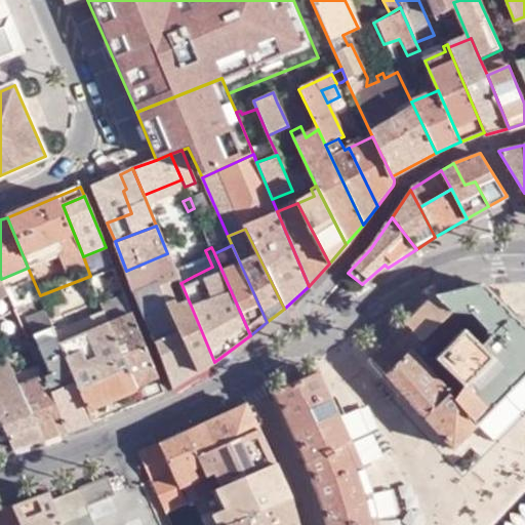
[(177,276),(174,268),(167,253),(126,271),(134,291),(160,284),(172,280),(178,278),(177,276)]
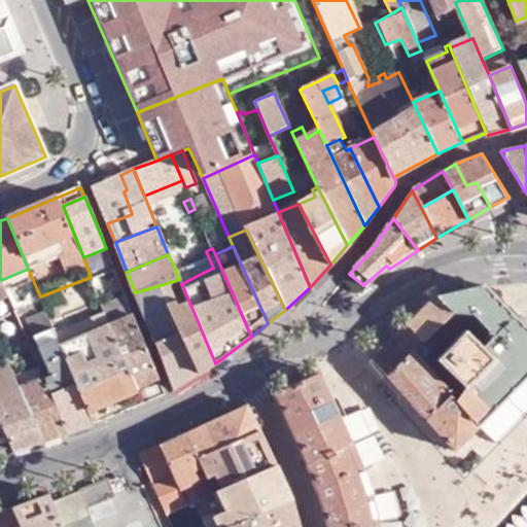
[(182,275),(178,277),(179,279),(181,284),(195,277),(192,271),(182,275)]
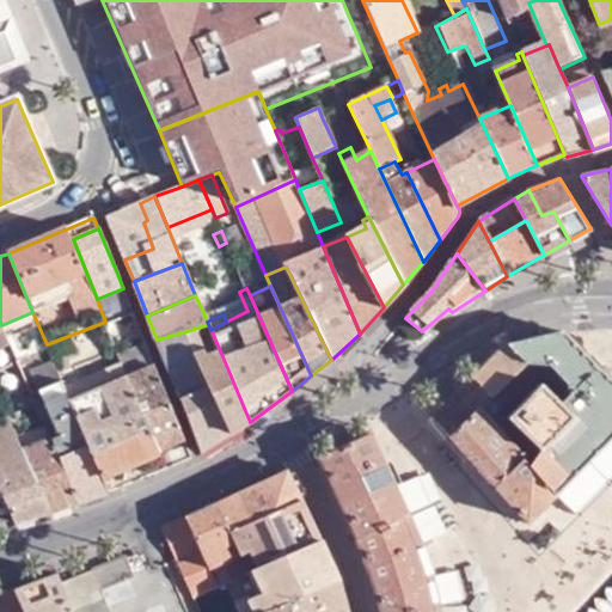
[(0,402),(7,418),(16,438),(46,426),(28,384),(12,390),(4,369),(18,363),(1,325),(0,320),(0,402)]
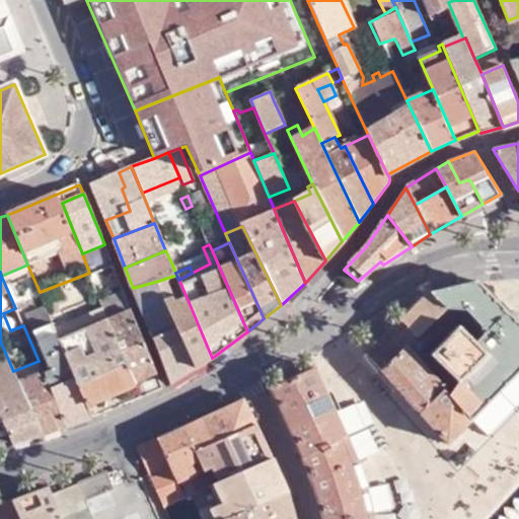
[(173,283),(179,281),(178,280),(176,275),(170,277),(173,283)]
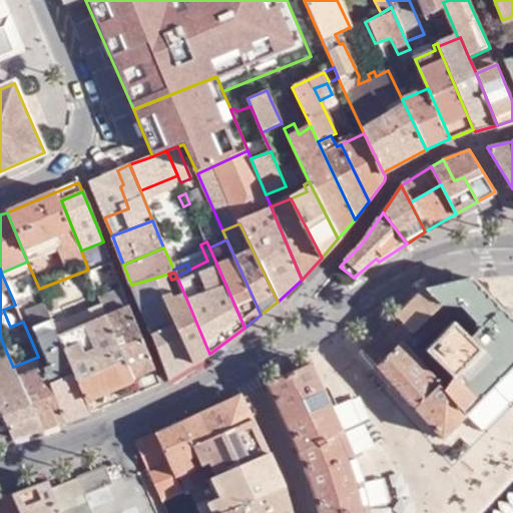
[(171,280),(168,274),(156,278),(159,285),(171,280)]
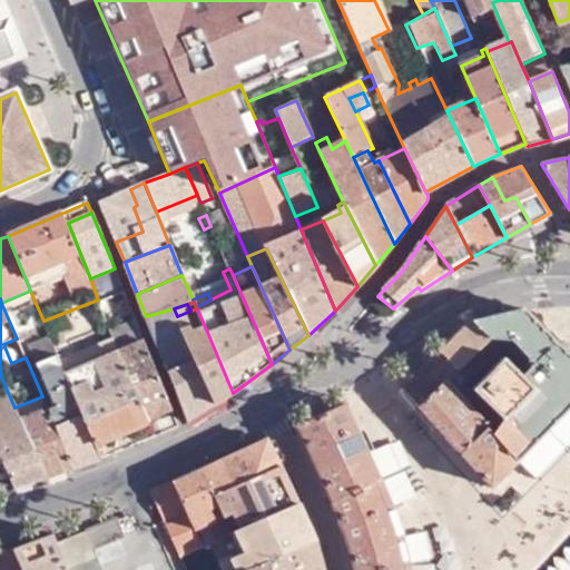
[(146,316),(186,422),(212,404),(187,341),(177,316),(174,308),(146,316)]
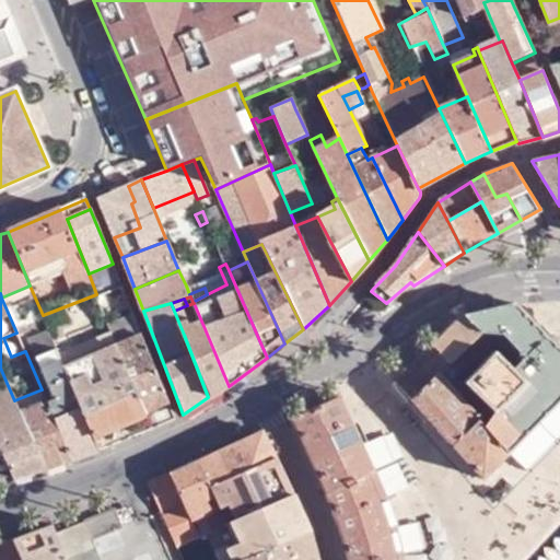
[(508,453),(559,398),(559,349),(514,303),(479,311),(502,335),(524,357),(511,370),(525,385),(494,416),(482,427),(505,455),(508,453)]
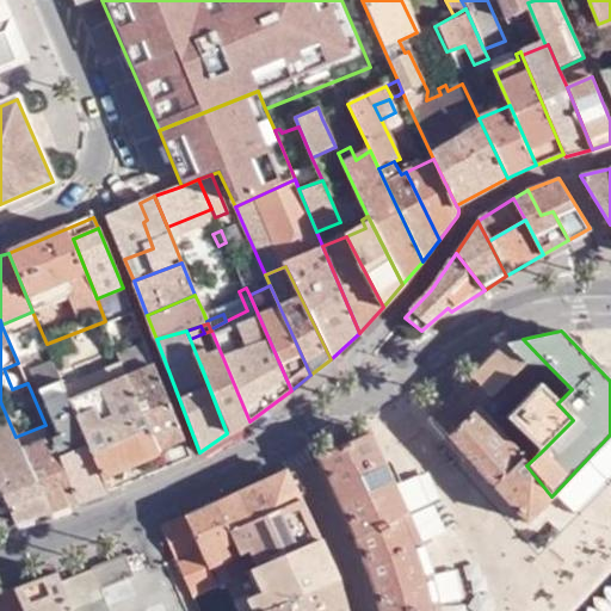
[(548,365),(523,339),(508,344),(528,364),(548,365)]
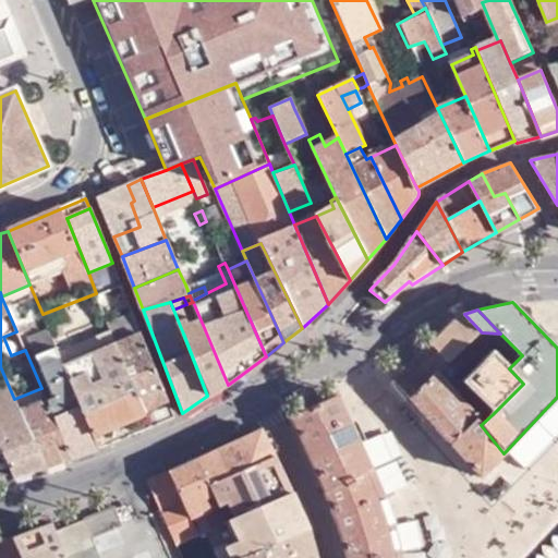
[(133,313),(108,323),(110,330),(144,413),(170,401),(133,313)]
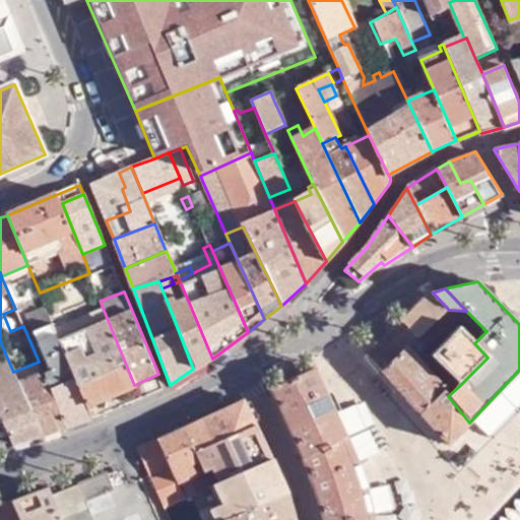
[(401,322),(417,339),(449,310),(433,293),(431,293),(401,322)]
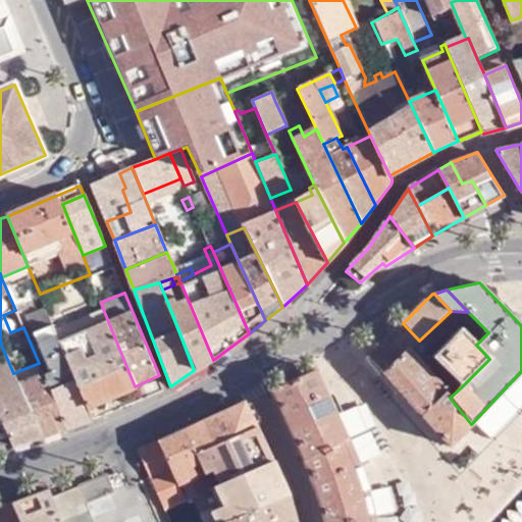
[(194,370),(213,360),(190,304),(171,312),(194,370)]
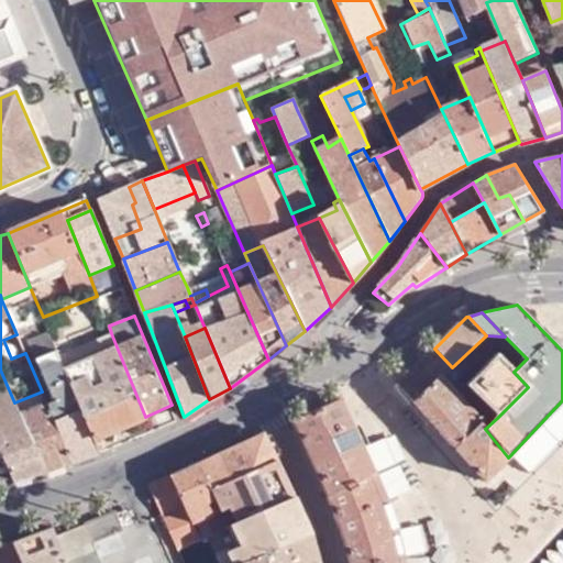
[(36,361),(57,351),(50,333),(30,342),(36,361)]
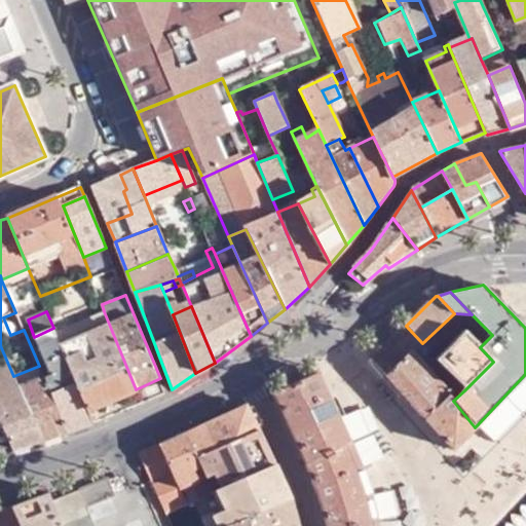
[(89,409),(136,389),(104,311),(55,332),(89,409)]
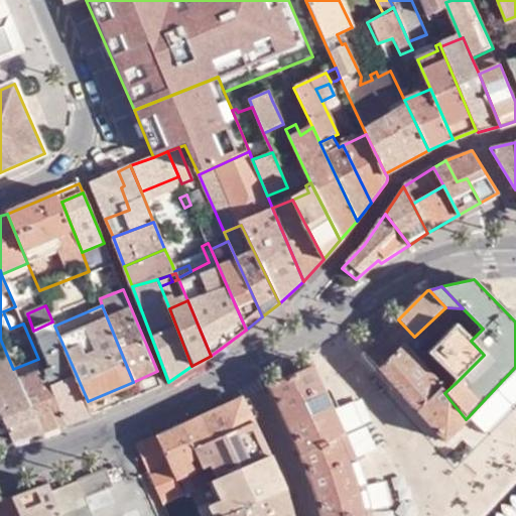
[(380,370),(405,346),(414,337),(398,319),(361,355),(376,373),(380,370)]
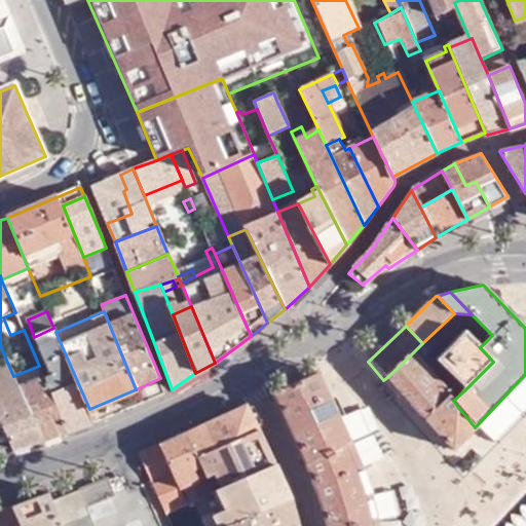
[(89,409),(55,332),(53,328),(34,337),(48,376),(43,378),(68,433),(95,422),(89,409)]
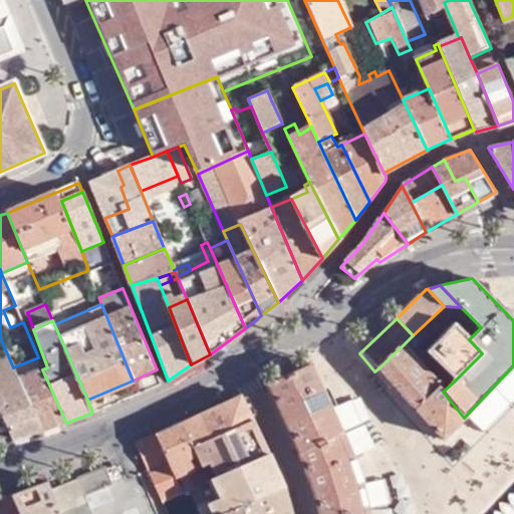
[(454,381),(482,353),(469,339),(452,323),(425,350),(454,381)]
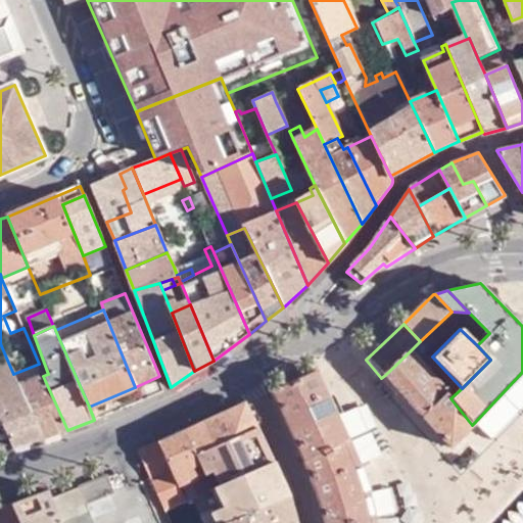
[(411,350),(385,375),(422,417),(445,393),(411,350)]
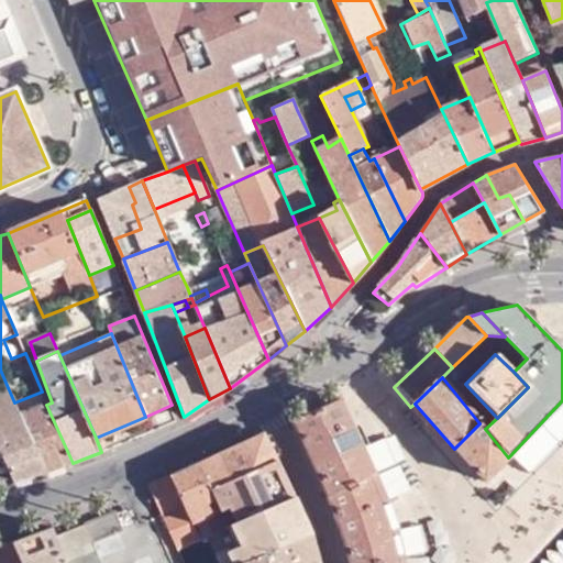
[(45,472),(20,415),(14,403),(7,385),(0,387),(0,452),(7,466),(15,481),(45,472)]
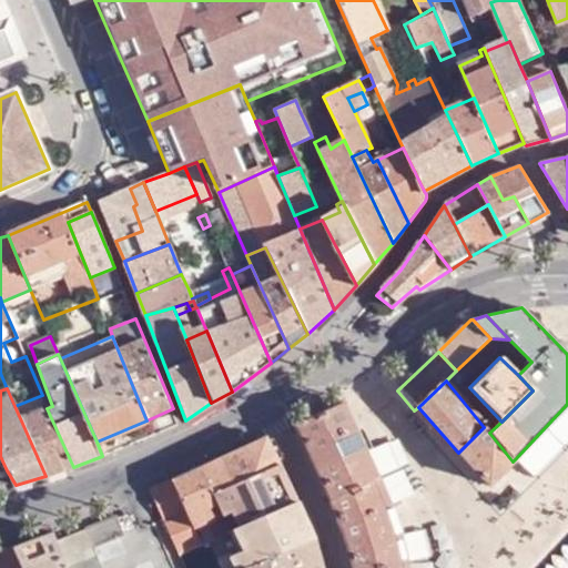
[(343,403),(296,425),(328,499),(378,482),(367,457),(343,403)]
